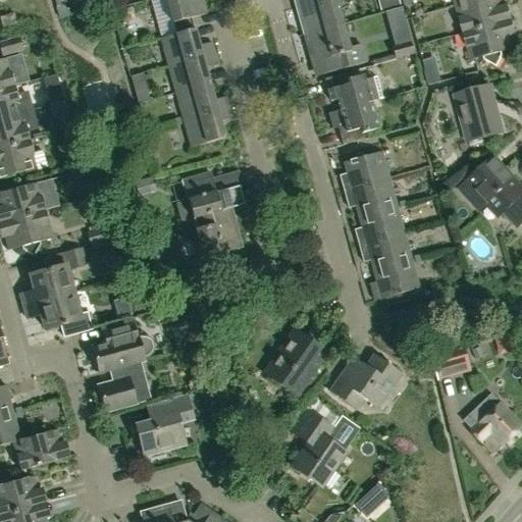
[(166,0),(176,35),(194,30),(191,19),(206,15),(202,0),(166,0)]
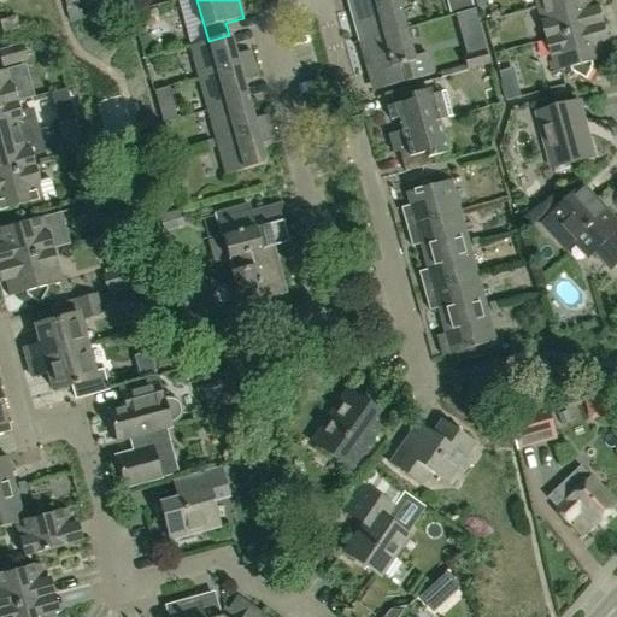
[(397,0),(372,0),(374,3),(350,10),(359,42),(405,29),(397,0)]
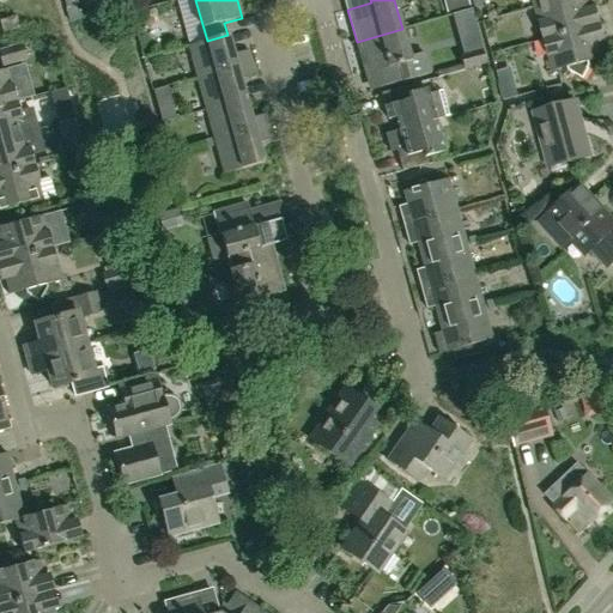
[(471,7),(468,0),(443,0),(447,13),(471,7)]
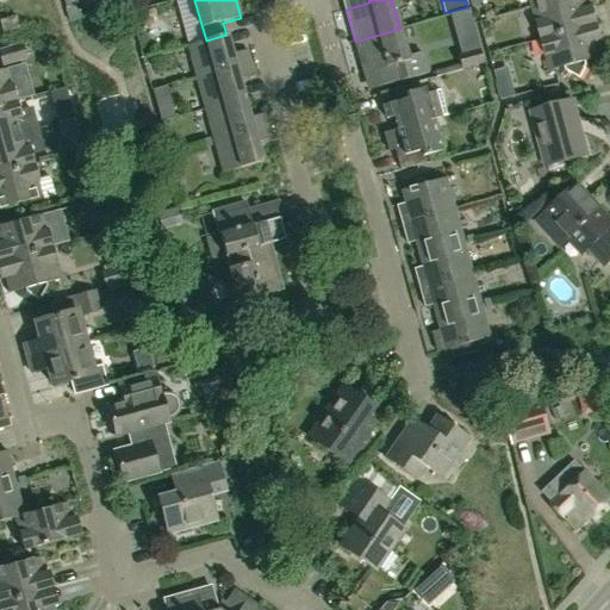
[(587,8),(585,0),(562,0),(533,8),(541,41),(599,24),(595,7),(587,8)]
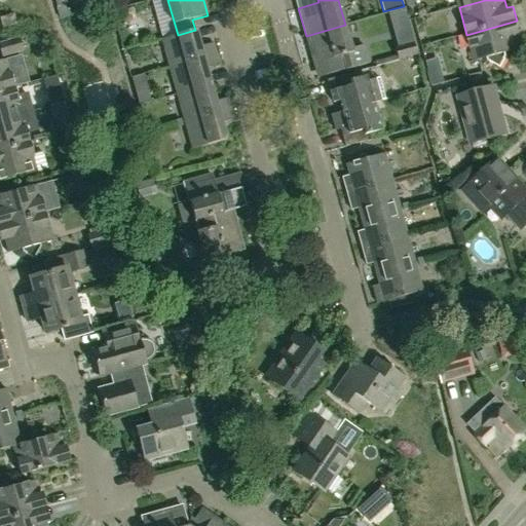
[(453,10),(443,13),(447,29),(457,26),(453,10)]
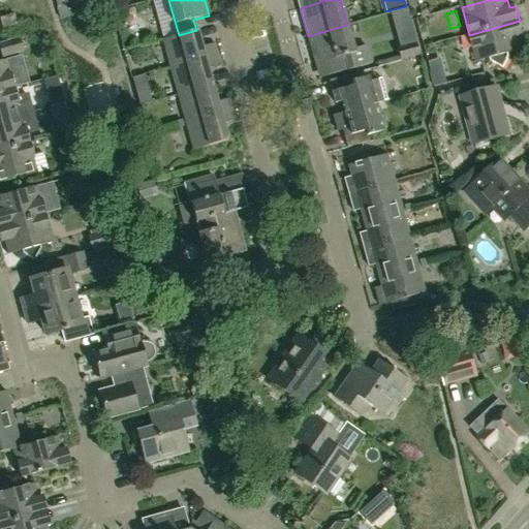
[(0,21),(2,28),(17,24),(14,14),(0,18),(0,21)]
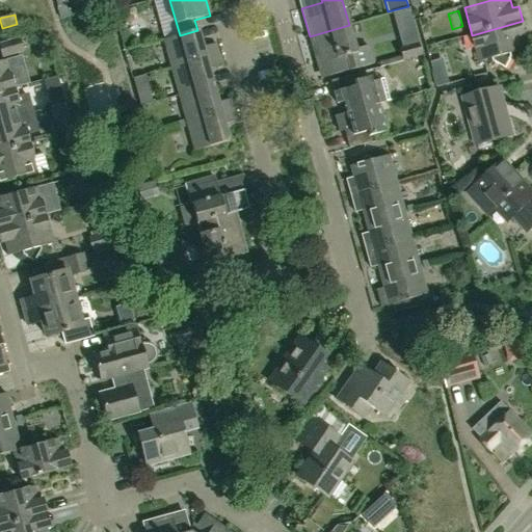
[(526,35),(523,21),(472,35),(479,62),(493,58),(494,61),(506,68),(512,57),(511,54),(525,50),(521,36),(526,35)]
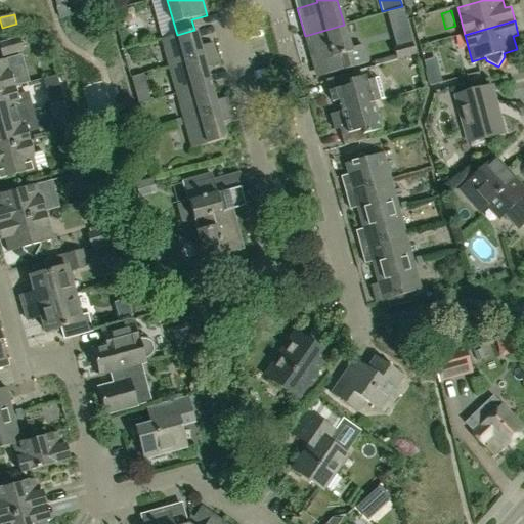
[(344,25),(305,36),(312,62),(316,61),(320,76),(367,62),(362,45),(350,48),(344,25)]
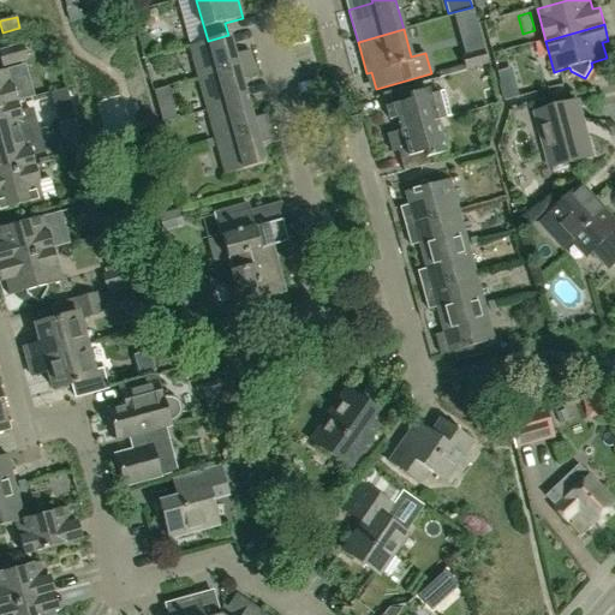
[(234,54),(228,35),(208,41),(190,46),(198,78),(252,63),(249,51),(234,54)]
